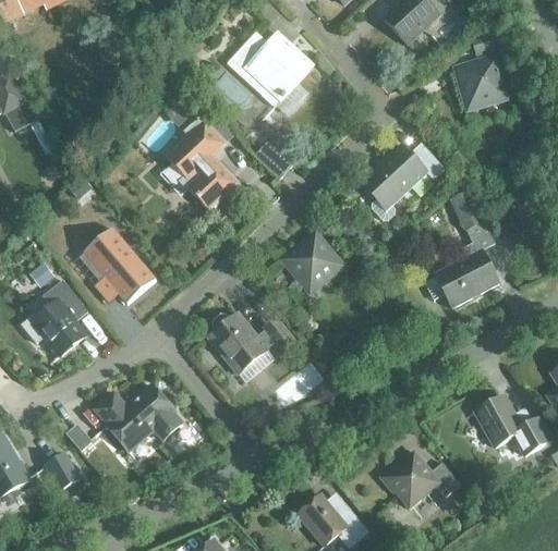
[(0,0),(0,40),(14,32),(9,16),(47,3),(45,0),(0,0)]
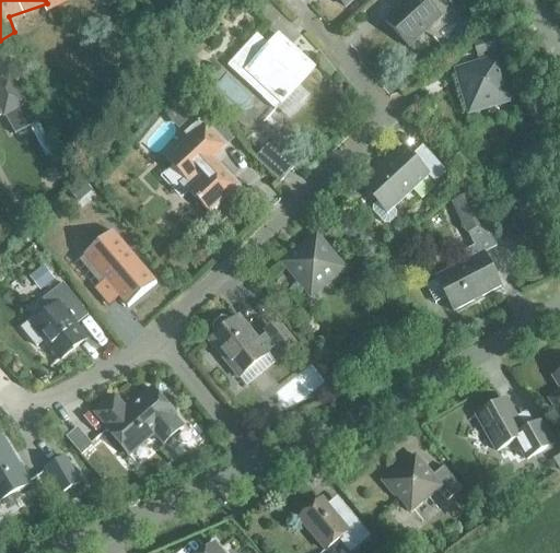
[(385,16),(408,42),(439,13),(427,0),(403,0),(385,16)]
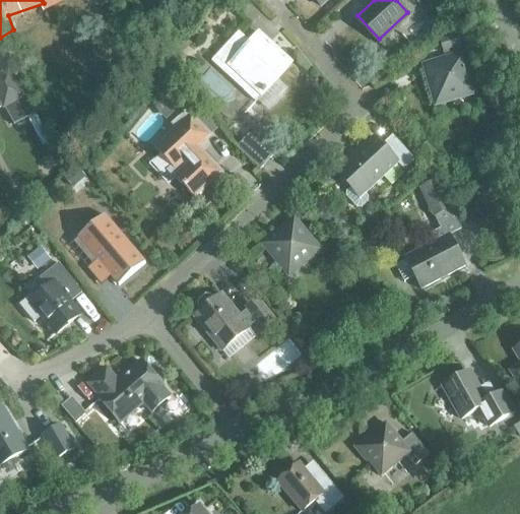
[(440,34),(444,50),(468,43),(464,26),(440,34)]
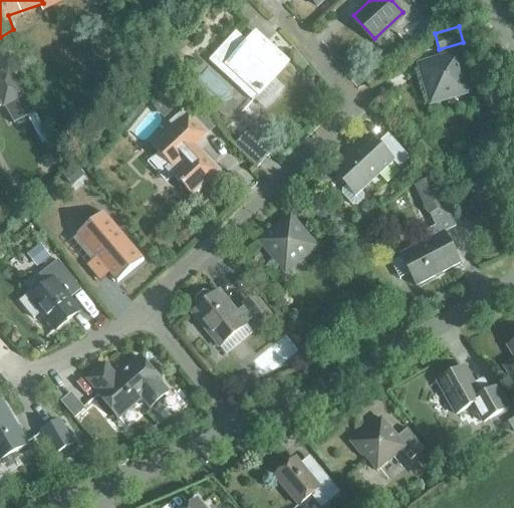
[(252,96),(288,58),(255,28),(240,44),(229,34),(209,56),(252,96)]
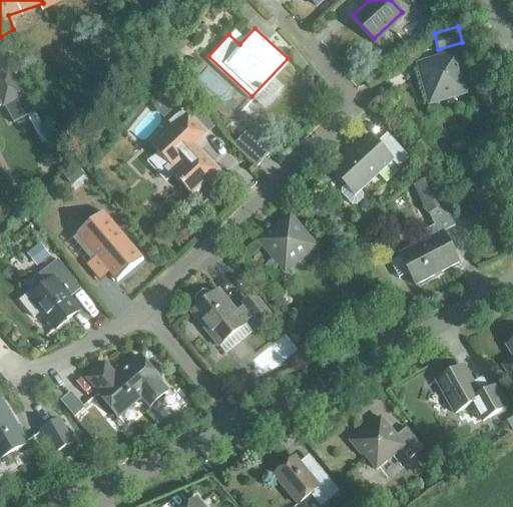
[(419,61),(430,98),(467,87),(456,50),(419,61)]
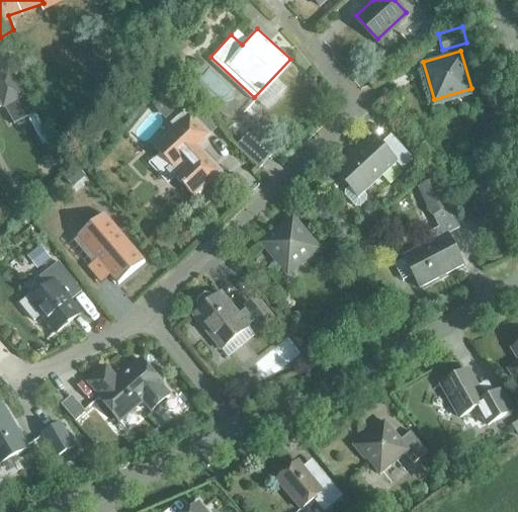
[(0,89),(14,120),(33,111),(12,67),(0,72),(0,89)]
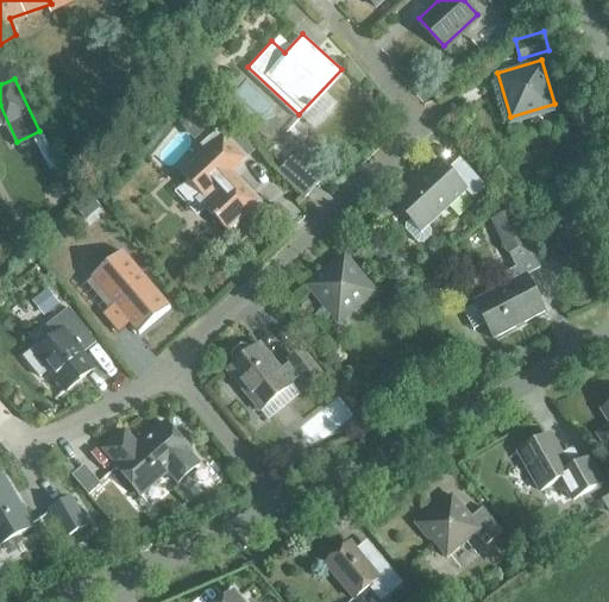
[(248,207),(251,211),(262,202),(258,198),(231,168),(245,155),(219,126),(202,142),(207,146),(181,170),(208,199),(205,204),(226,227),(248,207)]
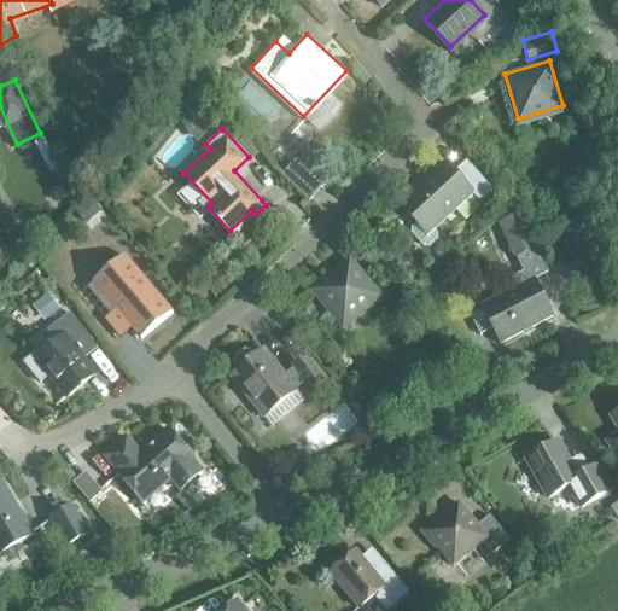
[(280,170),(309,196),(324,180),(295,153),(280,170)]
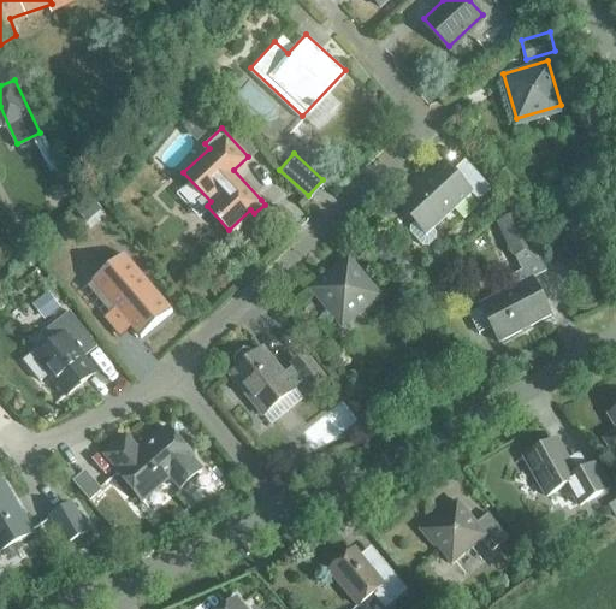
[(478,196),(491,184),(465,157),(451,167),(442,158),(397,199),(415,218),(410,222),(409,228),(421,241),(427,241),(434,234),(436,229),(432,224),(471,189),(478,196)]
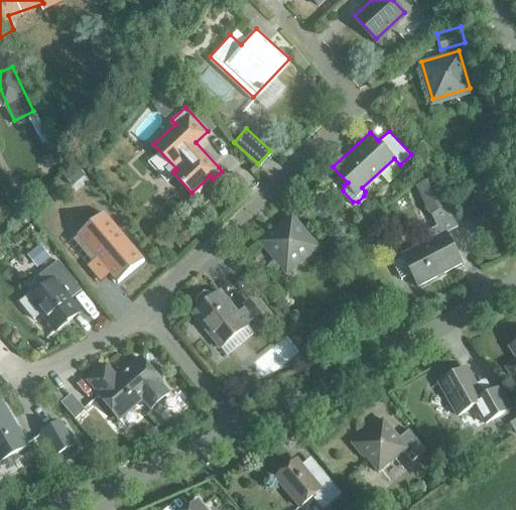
[(444,230),(457,224),(433,175),(417,182),(405,189),(423,224),(435,218),(437,223),(428,227),(433,236),(402,252),(403,254),(393,259),(401,274),(411,269),(417,282),(461,260),(444,230)]
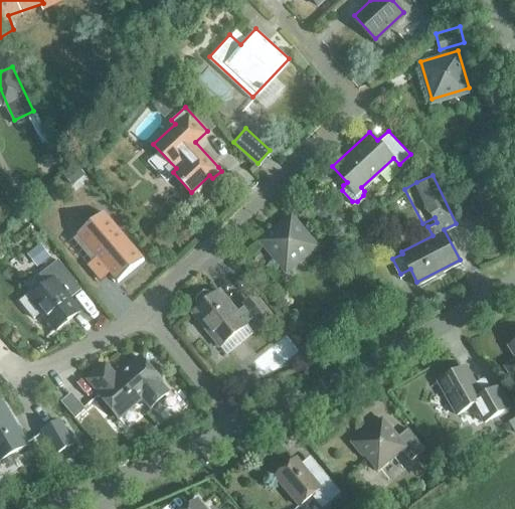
[(104,208),(77,230),(97,253),(88,262),(101,277),(110,269),(118,278),(144,257),(104,208)]
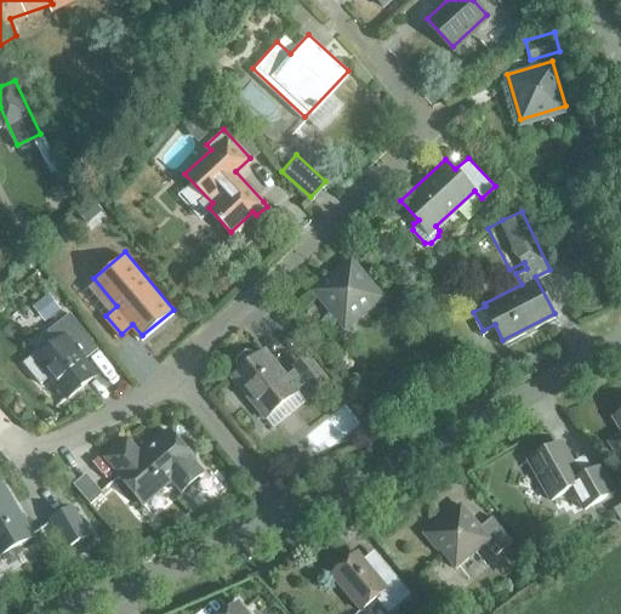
[(317,288),(345,322),(379,294),(351,260),(317,288)]
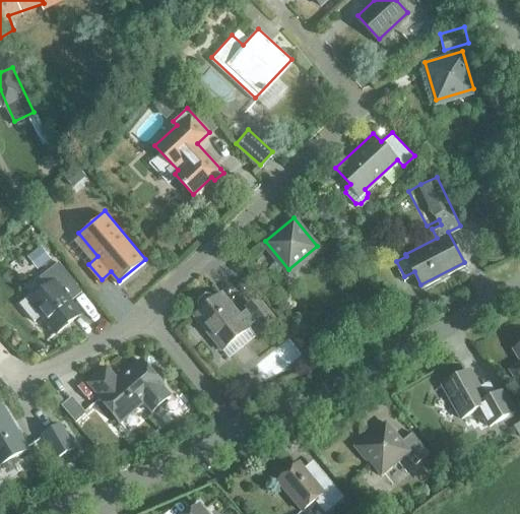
[(55,330),(80,310),(66,292),(77,282),(58,259),(39,274),(47,284),(33,296),(30,293),(23,298),(37,315),(40,312),(55,330)]
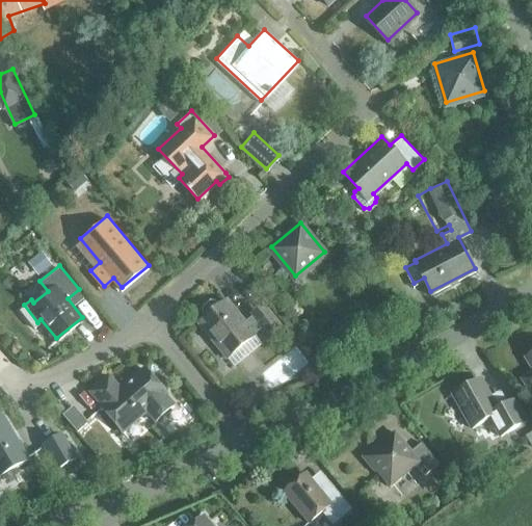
[(253,312),(244,319),(225,297),(218,303),(215,298),(210,298),(203,304),(202,309),(206,314),(198,319),(228,354),(255,333),(254,331),(262,323),(268,332),(280,322),(263,301),(251,311),(253,312)]
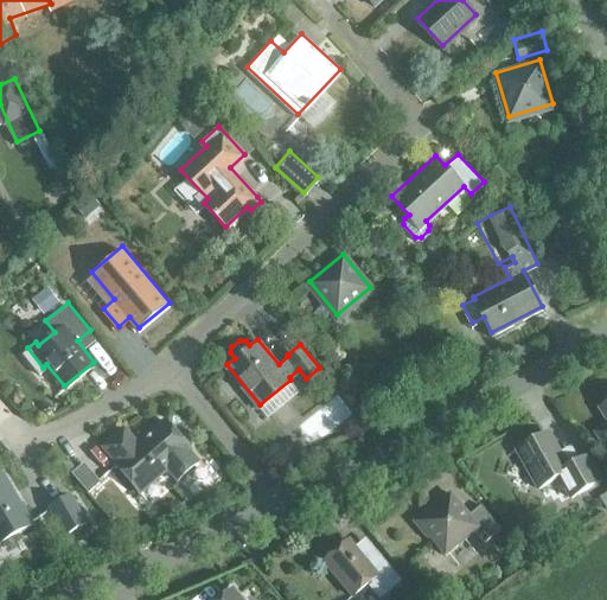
[(606,397),(600,402),(606,414),(606,417),(593,427),(606,448),(606,447),(606,397)]
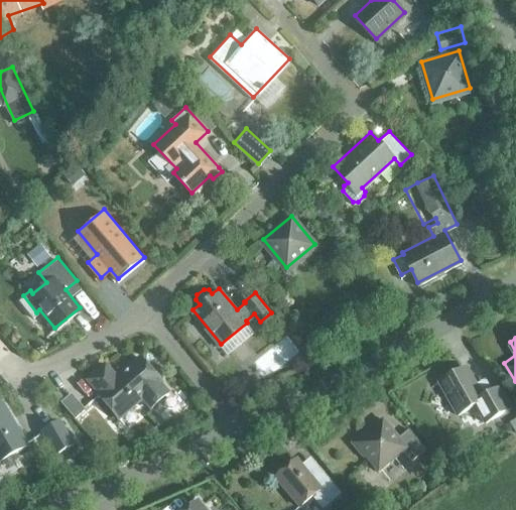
[(150,404),(167,390),(139,354),(116,375),(105,362),(88,377),(118,415),(142,395),(150,404)]
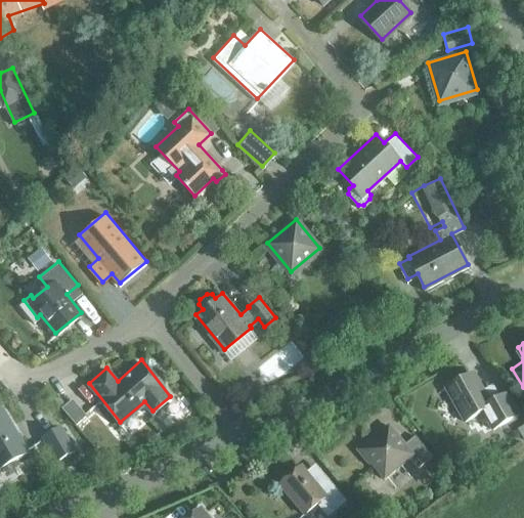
[(489,400),(472,370),(445,384),(465,419),(482,408),(492,426),(518,412),(506,390),(489,400)]
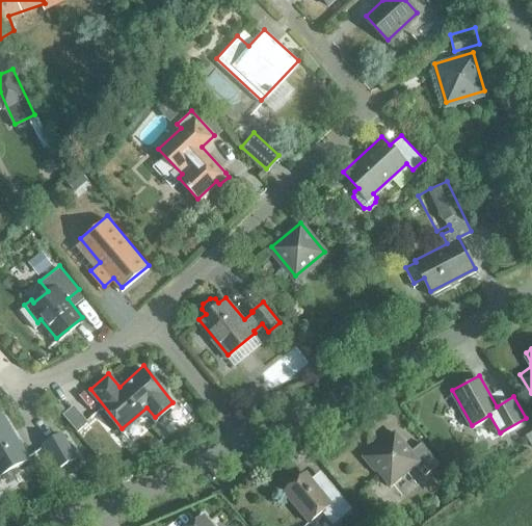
[(63,412),(77,427),(86,419),(73,403),(63,412)]
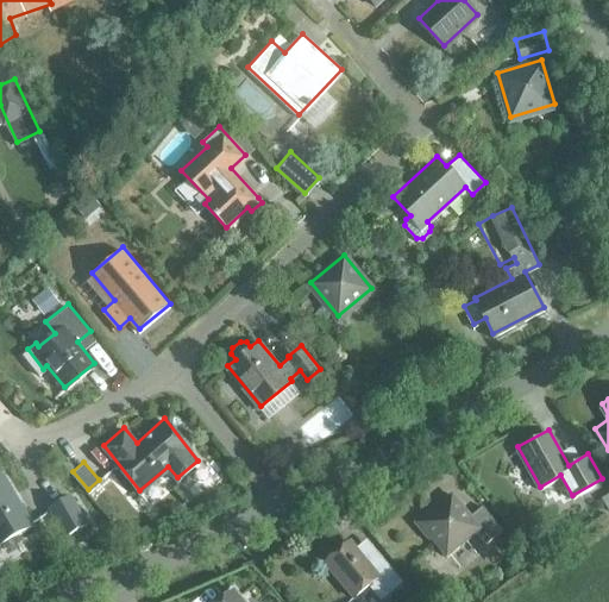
[(0,472),(0,540),(32,522),(2,472),(0,472)]
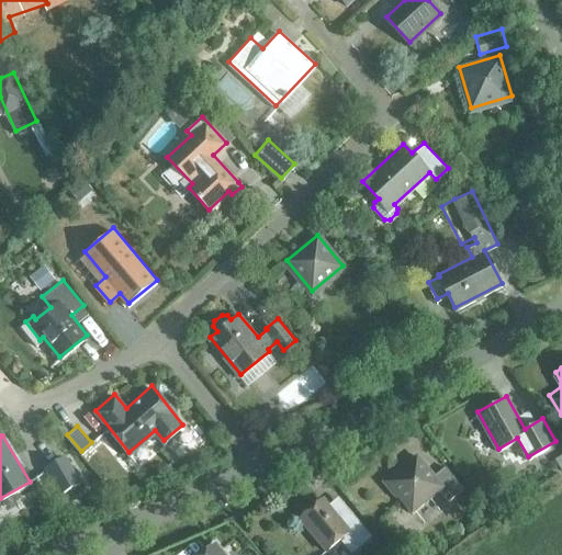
[(445,463),(434,473),(416,452),(398,468),(396,466),(382,478),(395,494),(396,493),(412,510),(438,488),(447,499),(463,486),(445,463)]
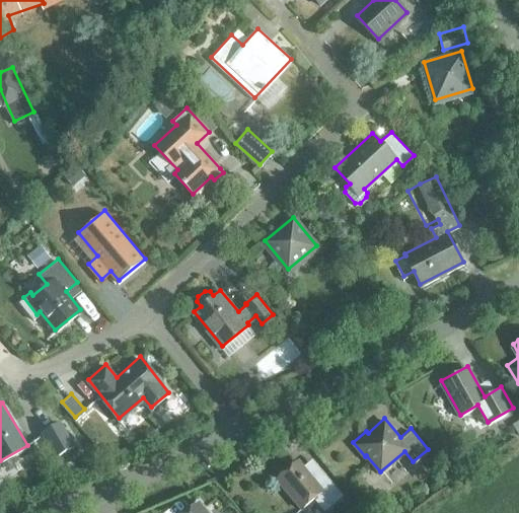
[(43,431),(56,454),(73,444),(60,421),(43,431)]
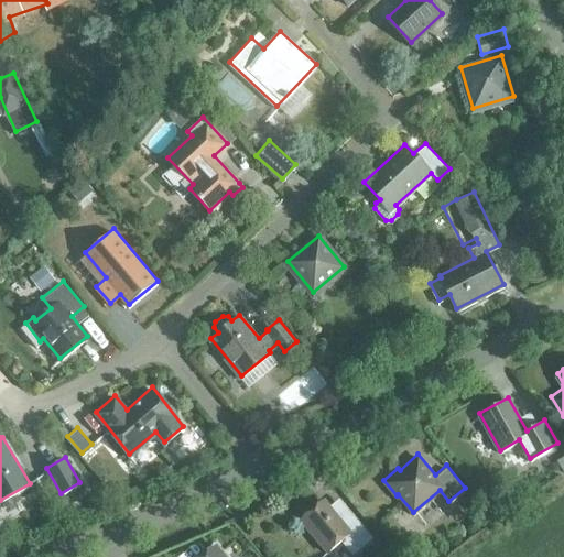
[(353,512),(343,521),(324,499),(301,519),(327,549),(340,538),(353,553),(372,536),(353,512)]
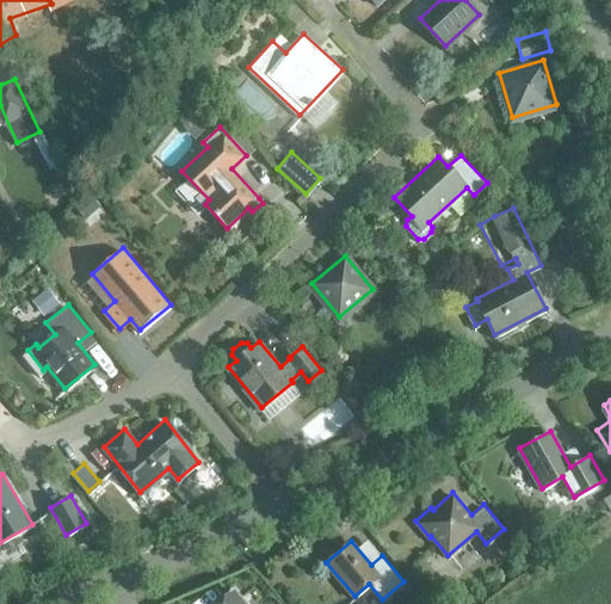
[(245,603),(234,590),(215,603),(245,603)]
